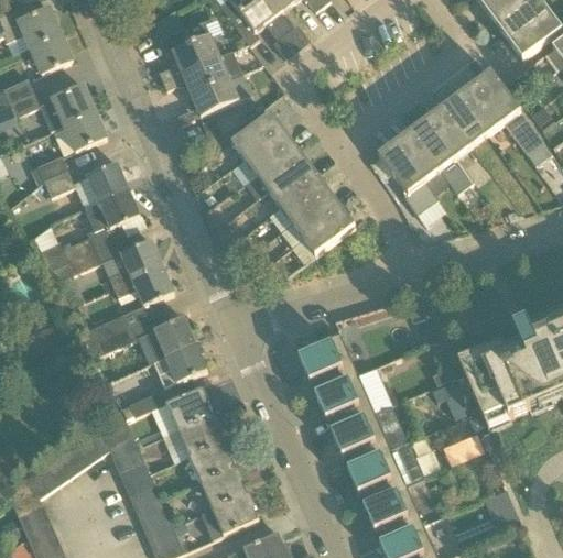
[(278,41),(285,34),(260,0),(227,0),(220,6),(250,46),(260,39),(255,32),(266,24),(278,41)]
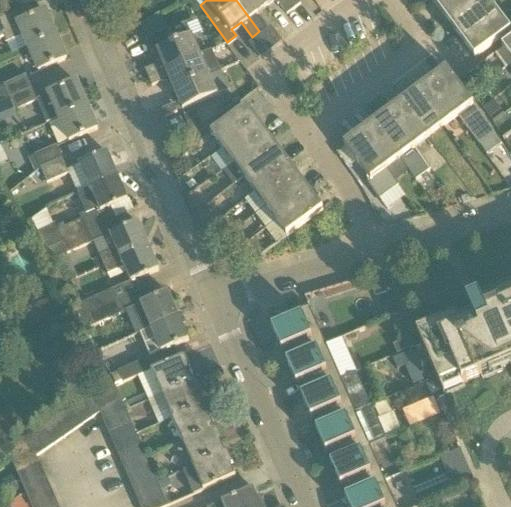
[(236,0),(259,31),(266,26),(255,11),(265,4),(262,0),(236,0)]
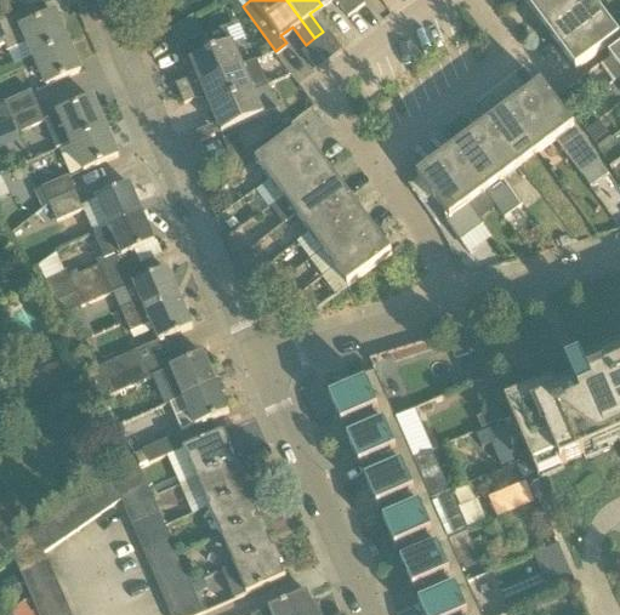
[(347,13),(356,7),(350,0),(339,0),(337,1),(347,13)]
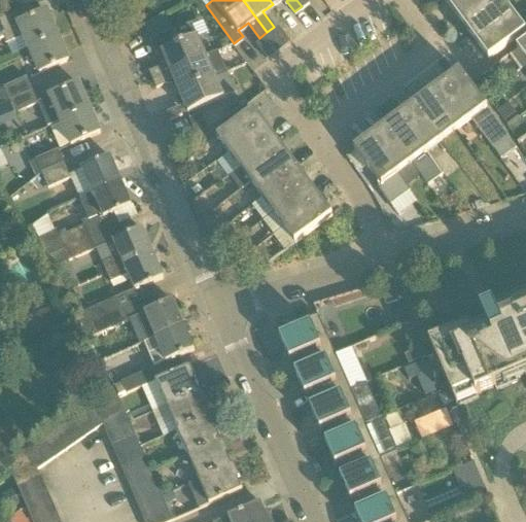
[(454,11),(468,0),(447,0),(454,11)]
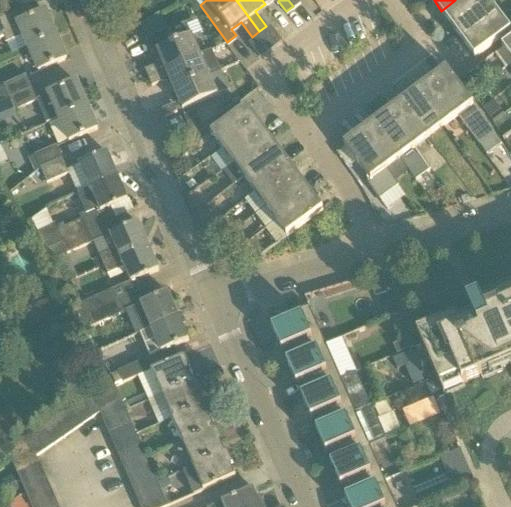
[(452,25),(485,0),(455,0),(441,11),(452,25)]
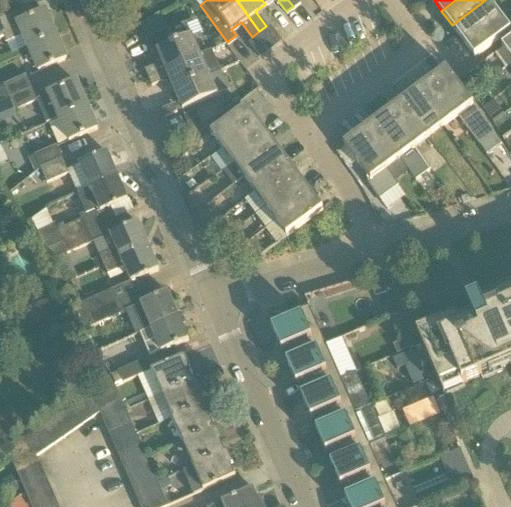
[(463,40),(499,13),(489,0),(485,0),(452,25),(463,40)]
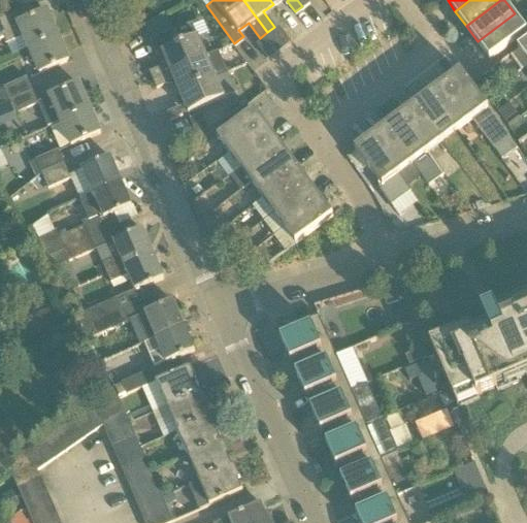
[(29,45),(57,33),(46,8),(18,21),(15,22),(10,10),(0,14),(0,36),(4,34),(6,40),(23,33),(29,45)]
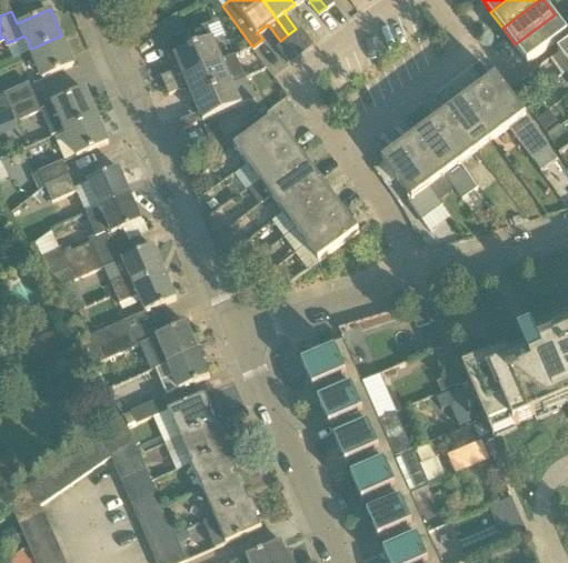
[(176,11),(155,23),(161,40),(185,30),(176,11)]
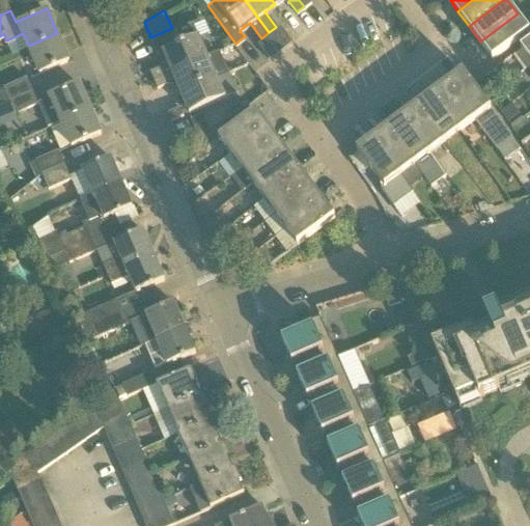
[(528,28),(518,14),(480,42),(491,56),(492,57),(529,29),(529,28),(528,28)]
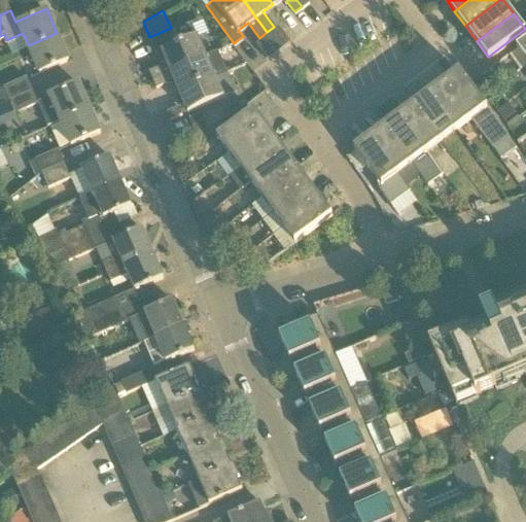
[(197,33),(190,20),(171,28),(149,37),(155,51),(161,48),(170,70),(206,54),(197,33)]
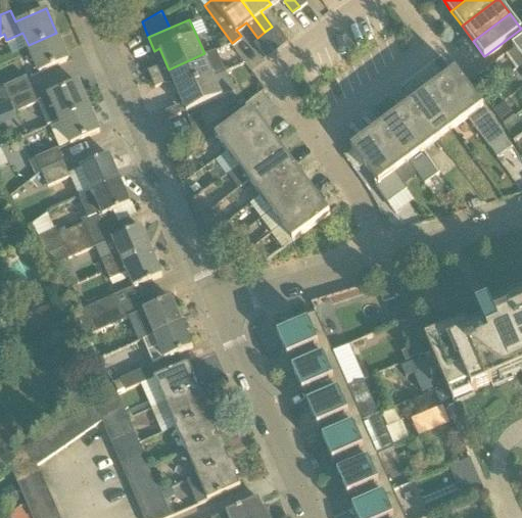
[(56,33),(29,45),(39,69),(67,57),(56,33)]
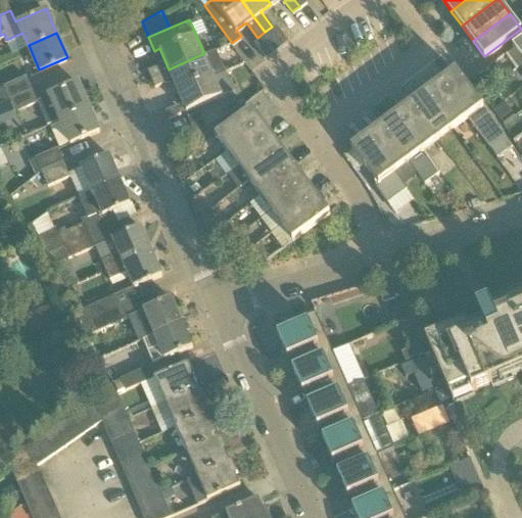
[(521,38),(512,45),(513,47),(513,46),(521,57),(521,38)]
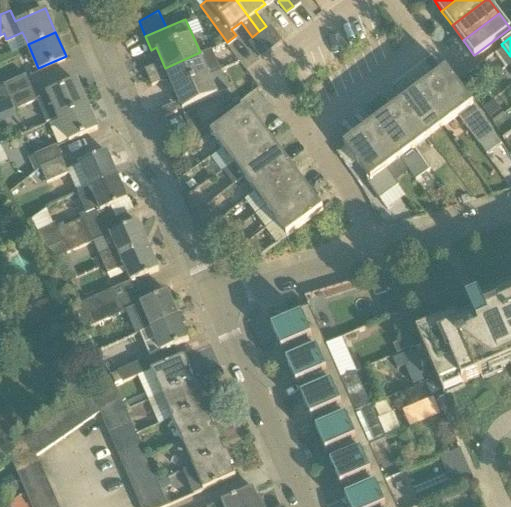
[(173,87),(208,72),(200,52),(165,68),(173,87)]
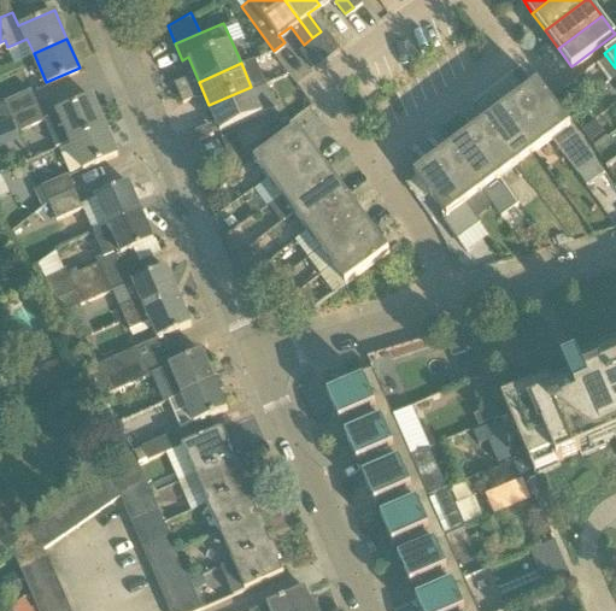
[(179,90),(193,84),(188,75),(174,81),(179,90)]
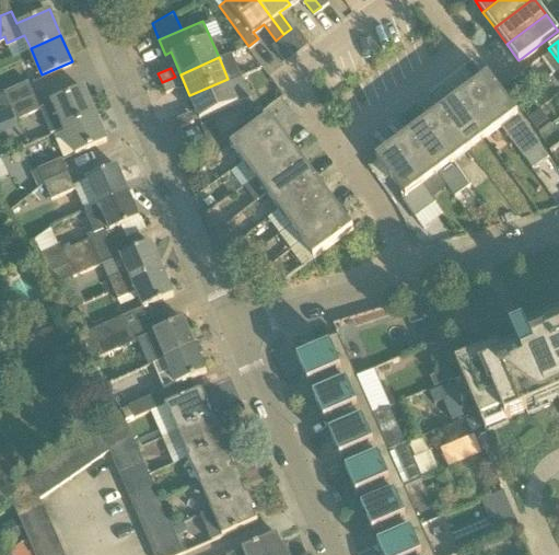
[(472,84),(500,124),(516,113),(517,112),(487,71),(486,72),(487,73),(472,84)]
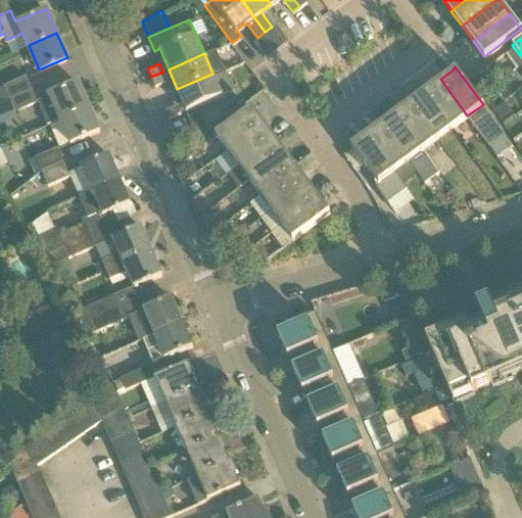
[(163,72),(151,77),(154,85),(167,80),(163,72)]
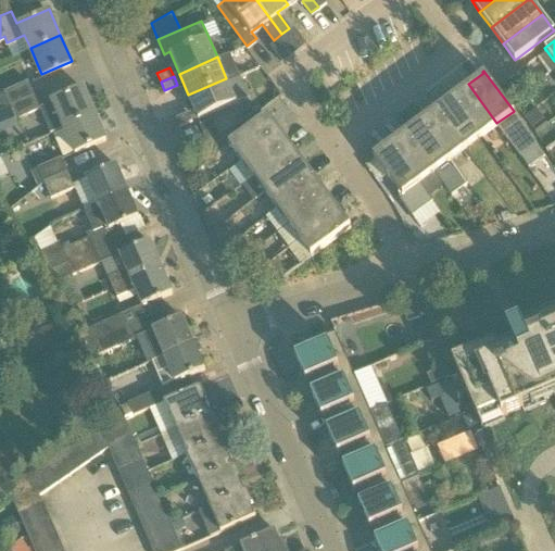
[(27,78),(3,89),(10,102),(33,92),(27,78)]
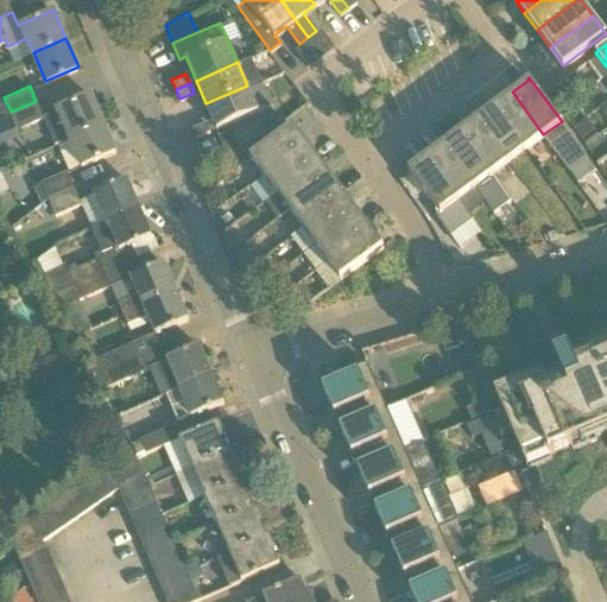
[(247,86),(206,103),(216,127),(258,109),(247,86)]
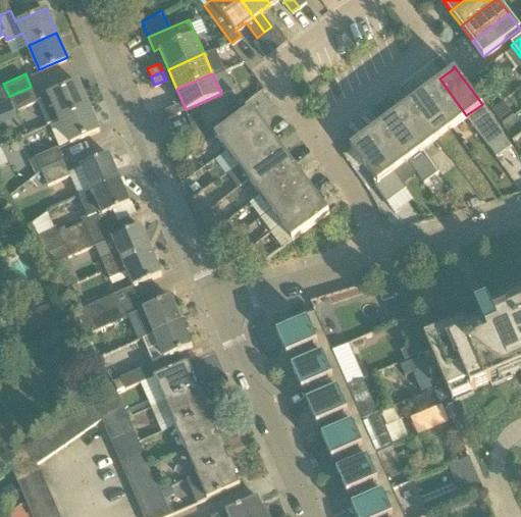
[(452,126),(466,115),(439,79),(424,90),(452,126)]
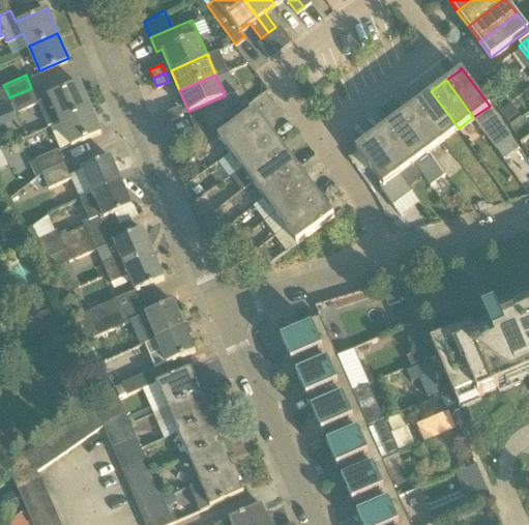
[(60,119),(89,107),(78,81),(50,93),(50,94),(37,99),(37,101),(48,124),(60,119)]
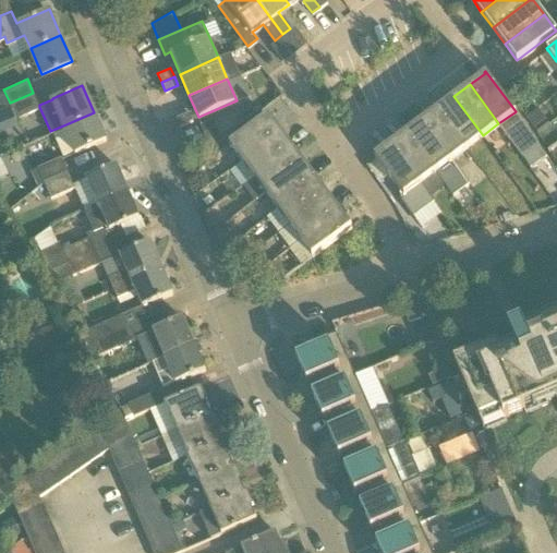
[(3,89),(0,91),(0,105),(1,107),(10,103),(3,89)]
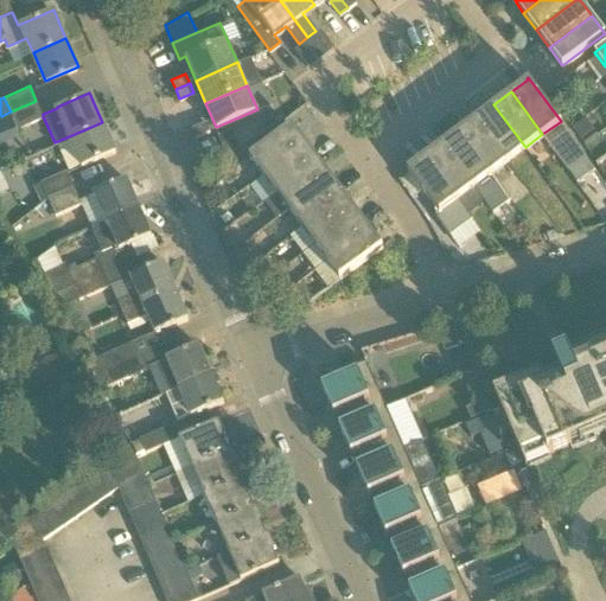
[(17,127),(43,116),(43,114),(36,101),(11,112),(17,127)]
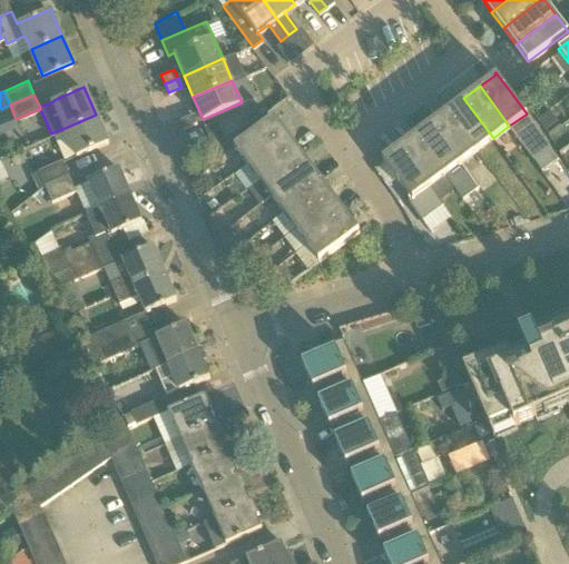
[(478,150),(493,138),(463,98),(448,110),(478,150)]
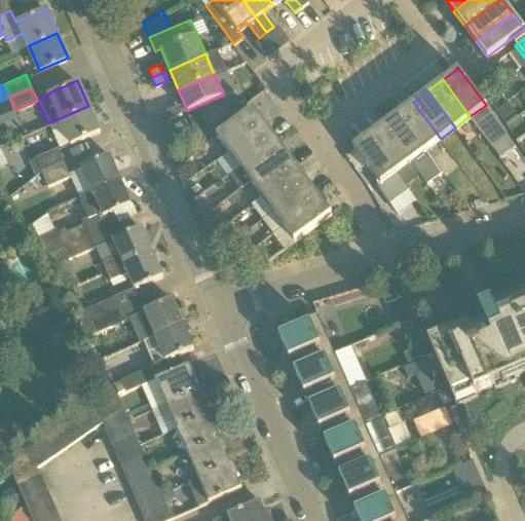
[(1,101),(0,101),(0,116),(14,110),(9,97),(1,101)]
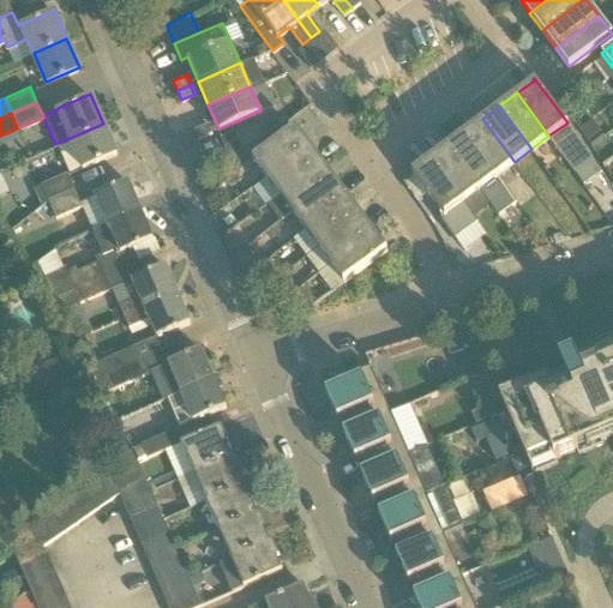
[(600,127),(592,115),(578,125),(588,137),(600,127)]
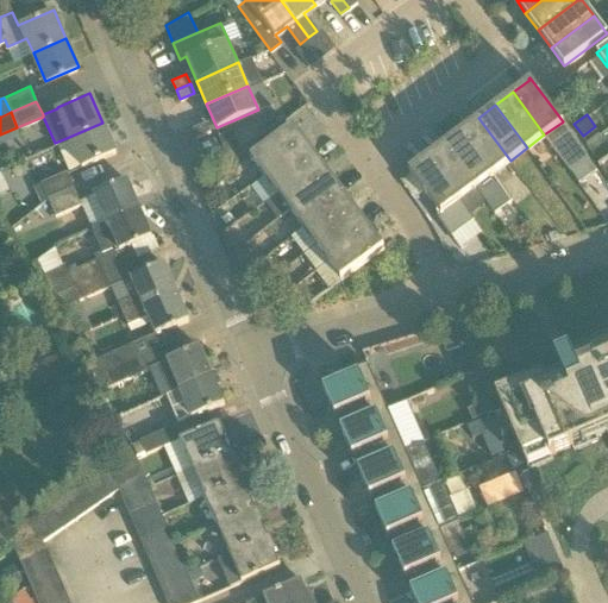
[(493,173),(511,161),(478,118),(461,130),(493,173)]
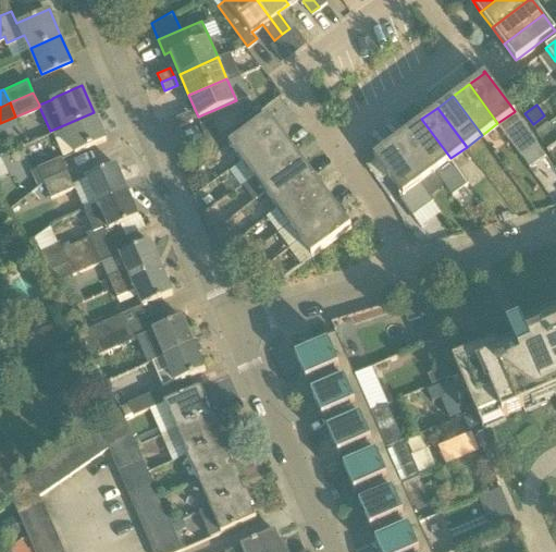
[(188,110),(175,114),(180,124),(193,119),(188,110)]
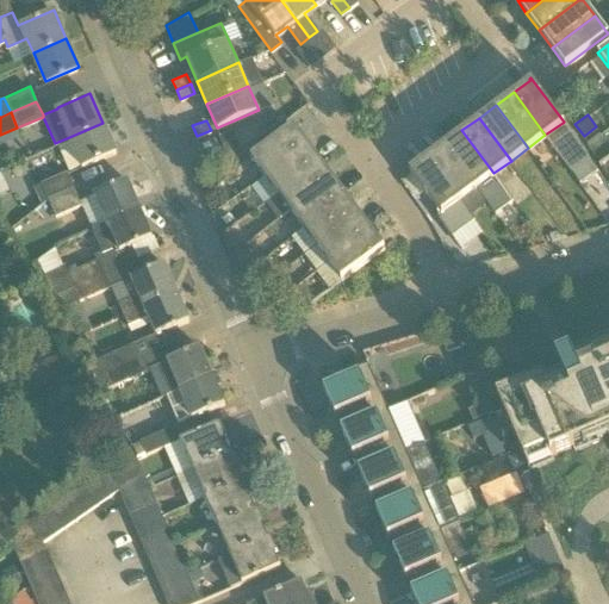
[(103,123),(69,137),(82,166),(115,151),(103,123)]
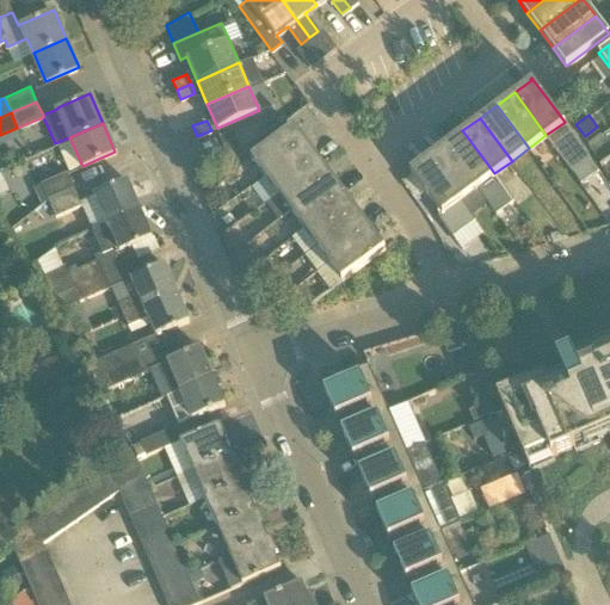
[(252,158),(264,174),(307,142),(295,125),(294,124),(251,158),(251,159),(252,158)]
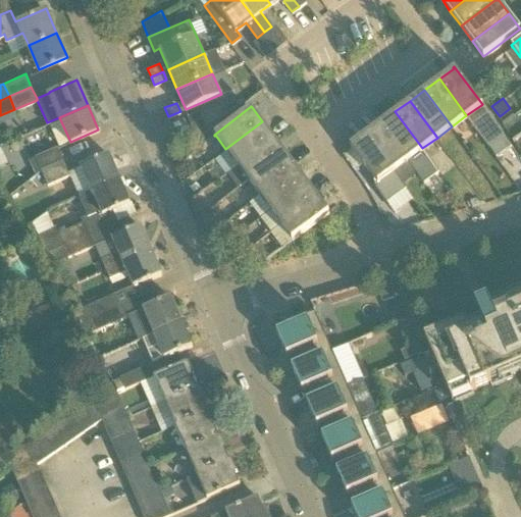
[(194,128),(205,123),(198,107),(187,112),(194,128)]
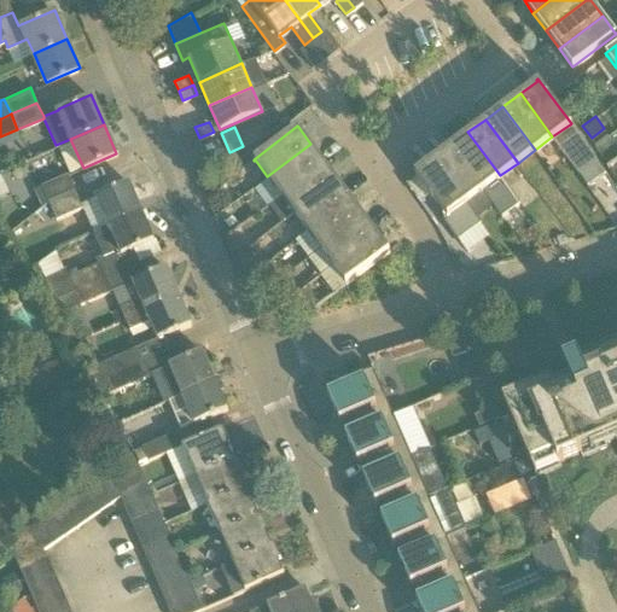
[(483,188),(500,176),(500,175),(467,132),(450,145),(483,188)]
